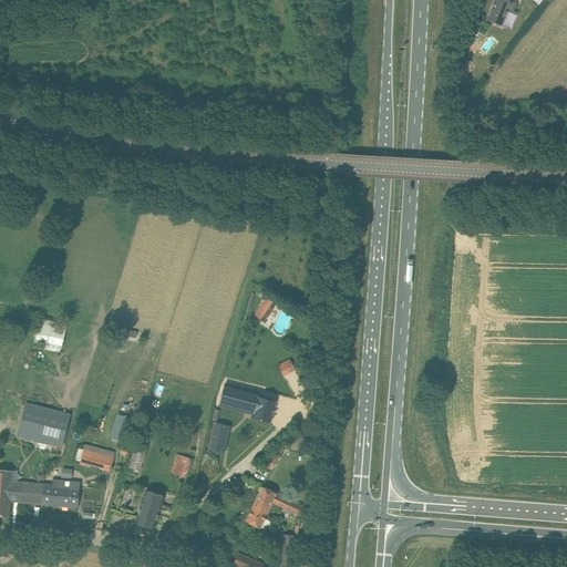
[(495,0),(487,20),(502,26),(508,11),(512,12),(517,0),(495,0)]
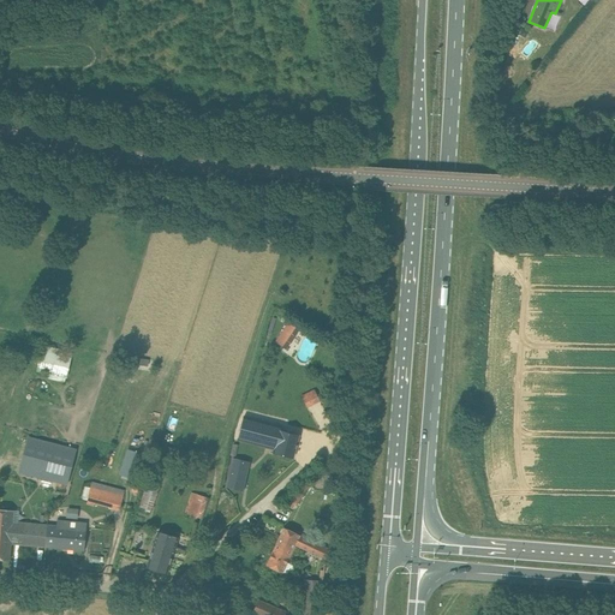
[(520,34),(526,39),(530,33),(524,28),(520,34)]
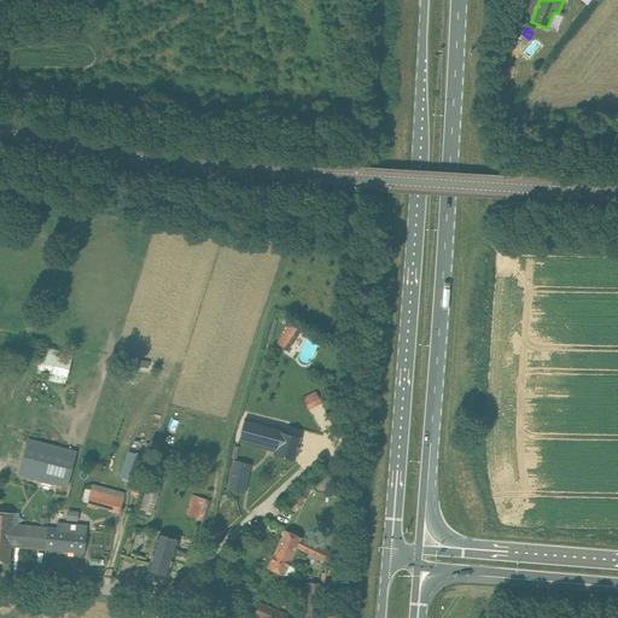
[(277,344),(285,349),(298,330),(290,324),(277,344)]
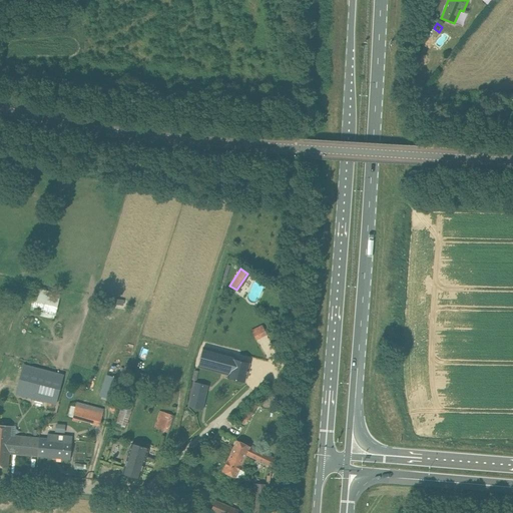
[(32,302),(31,310),(47,314),(46,317),(54,319),(54,316),(55,316),(60,294),(42,291),(35,289),(33,297),(32,302)]
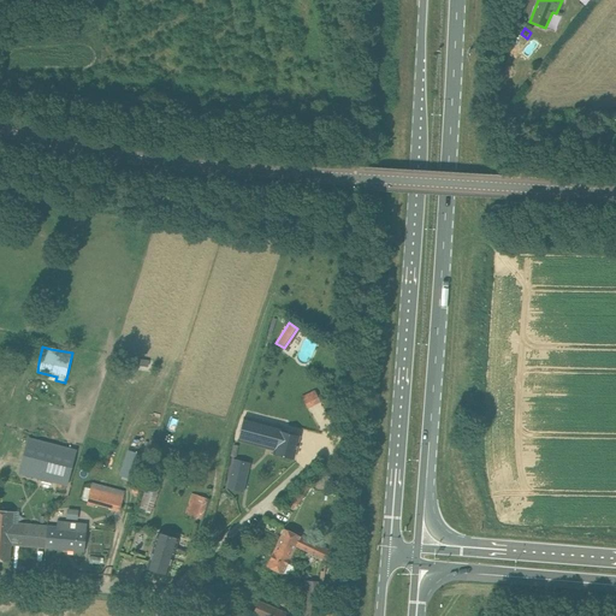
[(308,407),(321,402),(315,389),(302,395),(308,407)]
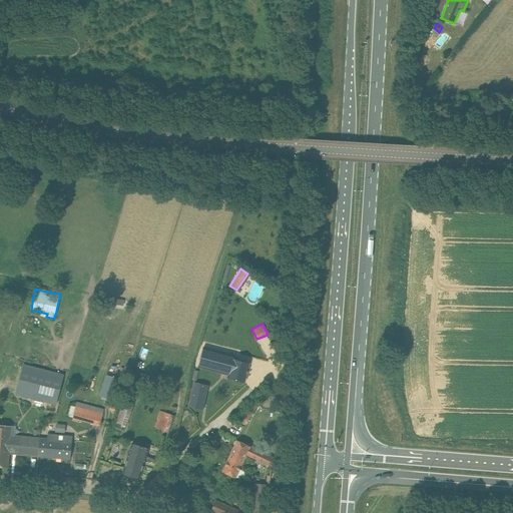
[(234,357),(202,349),(198,367),(230,373),(229,378),(244,383),(249,362),(234,358),(234,357)]
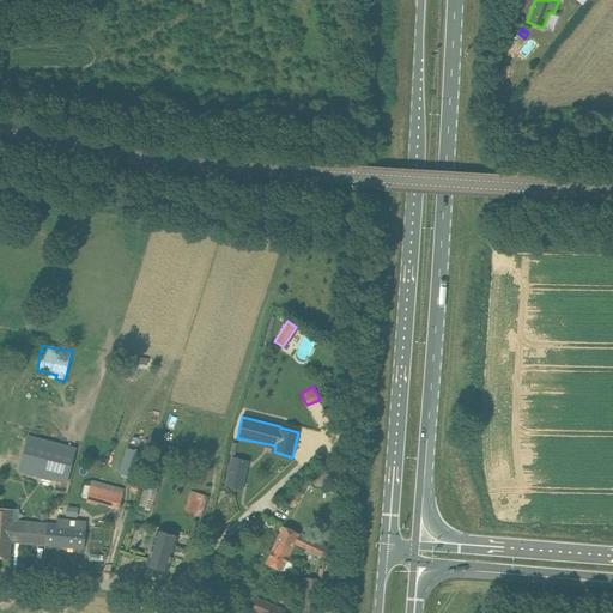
[(67,483),(73,459),(77,448),(77,447),(76,445),(29,435),(20,472),(67,483)]
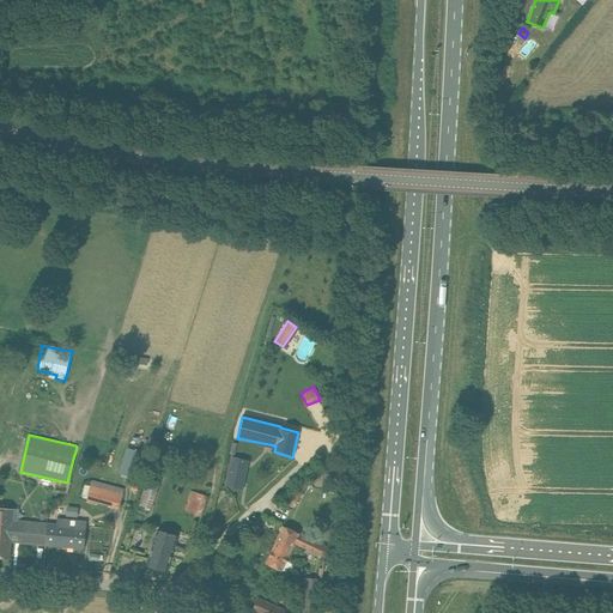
[(171,448),(157,443),(139,502),(155,507),(171,448)]
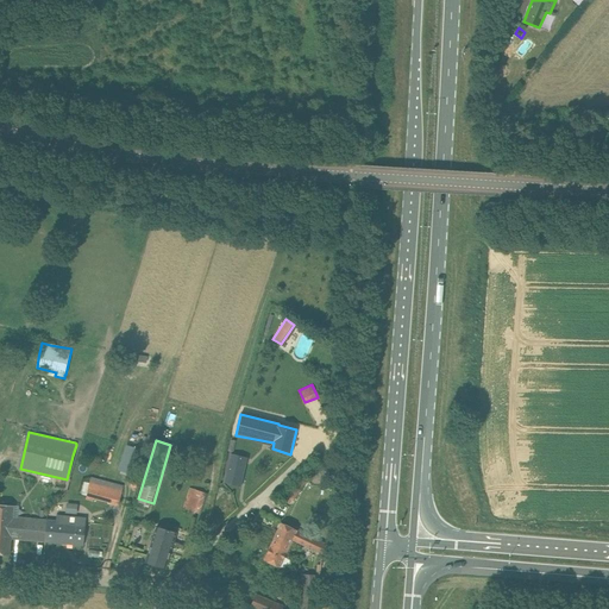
[(120,470),(131,471),(133,446),(123,445),(120,470)]
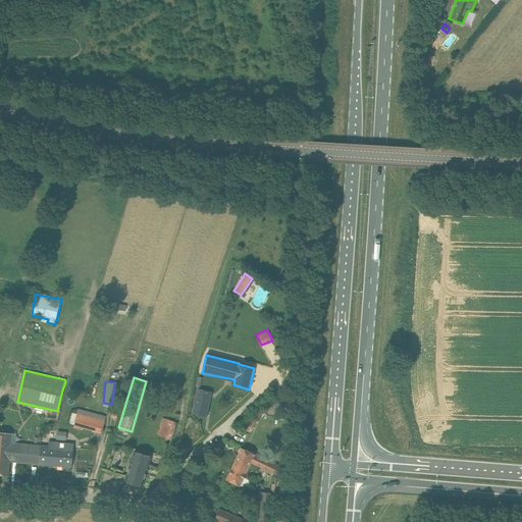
[(206,417),(208,410),(212,393),(198,389),(194,407),(192,413),(206,417)]
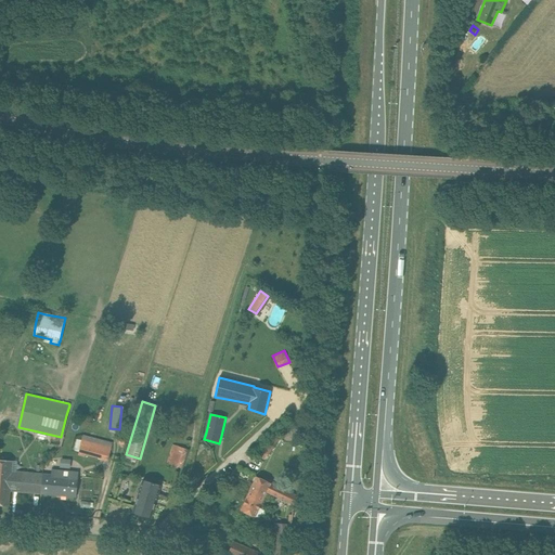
[(113,442),(84,435),(79,452),(108,460),(113,442)]
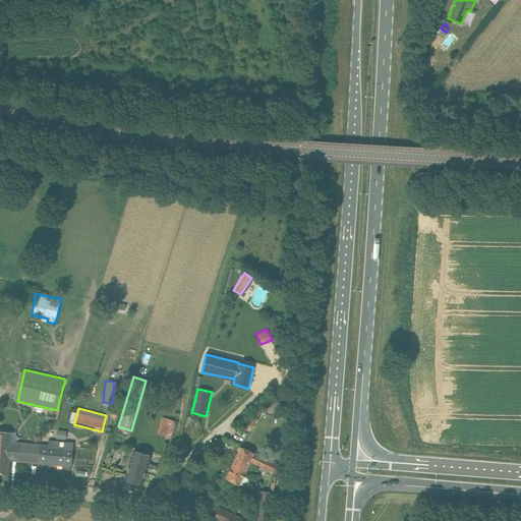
[(165,417),(159,436),(167,438),(172,420),(165,417)]
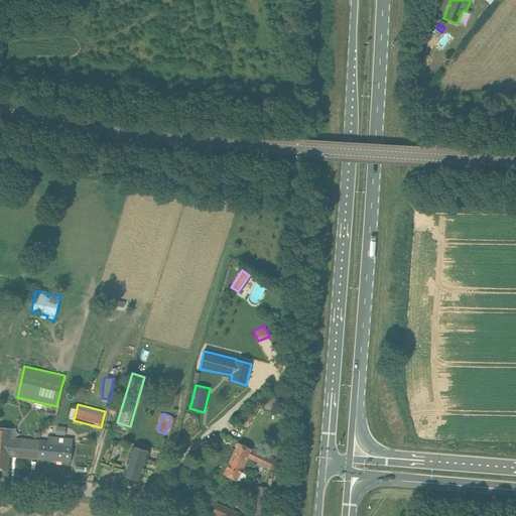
[(37,459),(39,440),(13,437),(13,428),(0,426),(0,470),(8,471),(9,456),(37,459)]
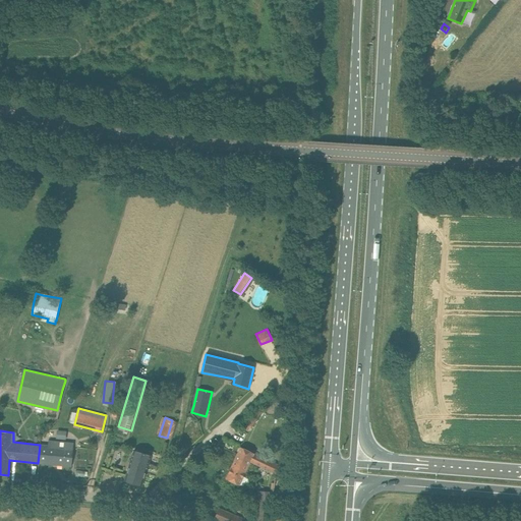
[(40,445),(38,463),(71,466),(73,448),(66,447),(67,442),(49,441),(48,446),(40,445)]
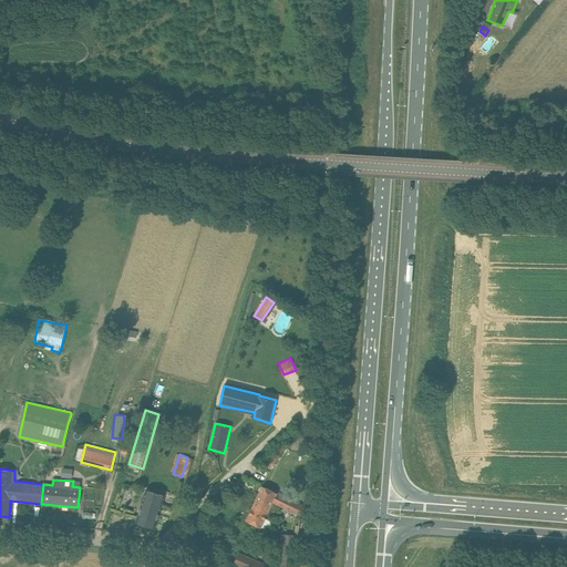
[(272,501),(271,502),(299,514),(302,505),(263,486),(258,494),(272,501)]
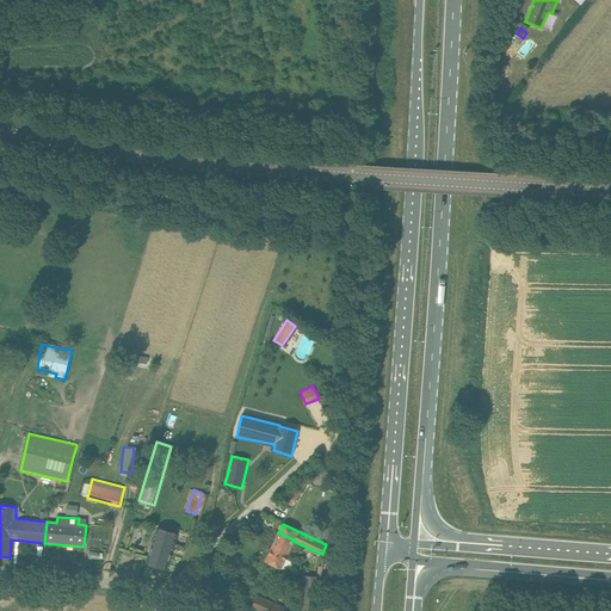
[(177,534),(158,528),(146,565),(166,571),(177,534)]
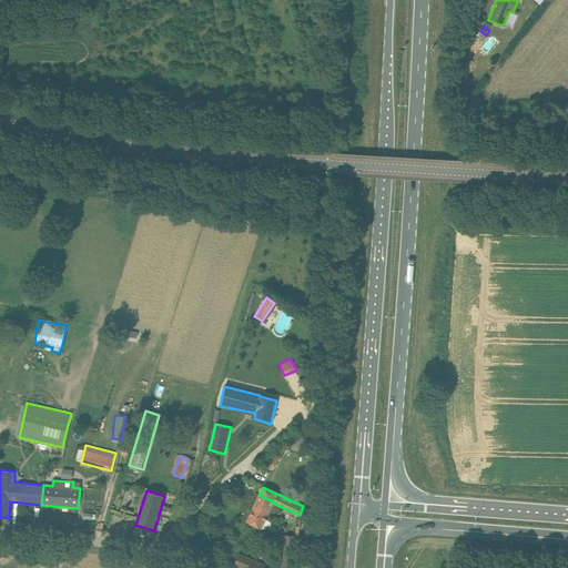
[(273,501),(259,495),(246,521),(261,528),(272,503),(273,501)]
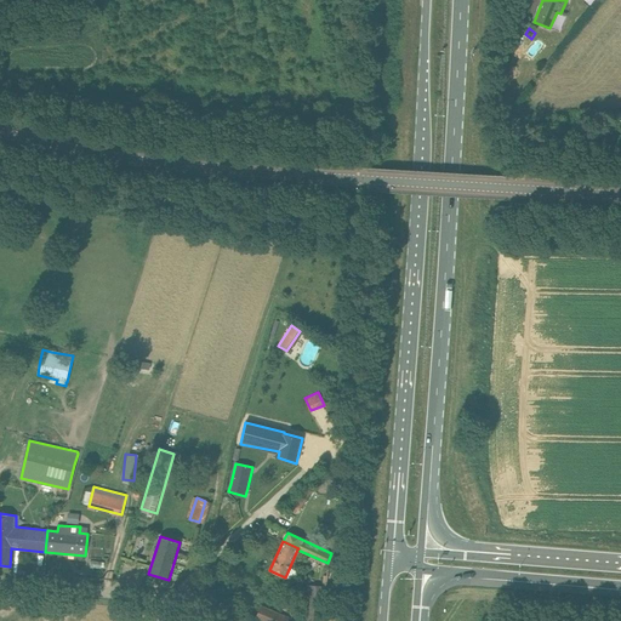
[(256,619),(261,620),(271,620),(275,611),(262,605),(256,619)]
